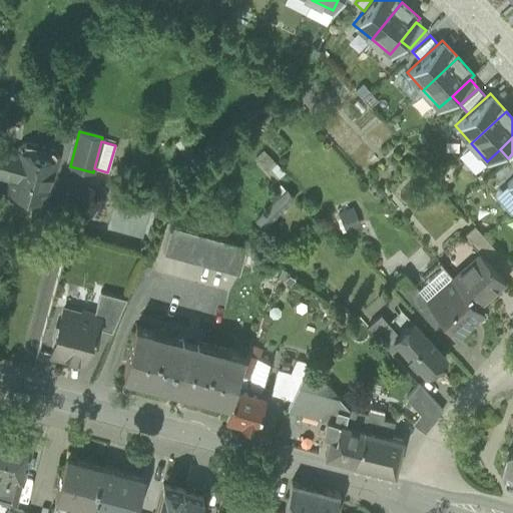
[(8,191),(44,200),(57,155),(54,150),(25,143),(21,146),(19,151),(1,147),(0,164),(0,174),(11,178),(8,191)]
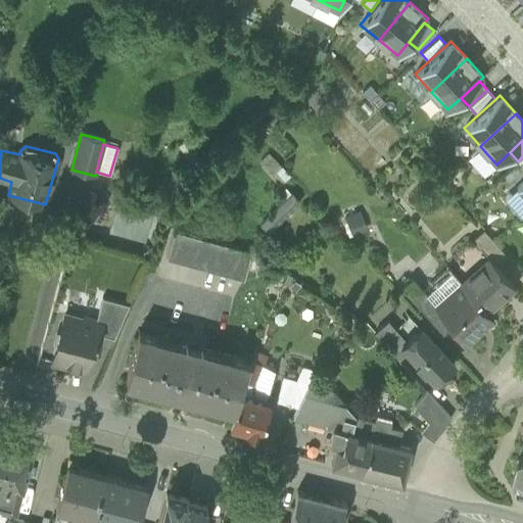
[(282,168),(269,152),(257,163),(271,178),(282,168)]
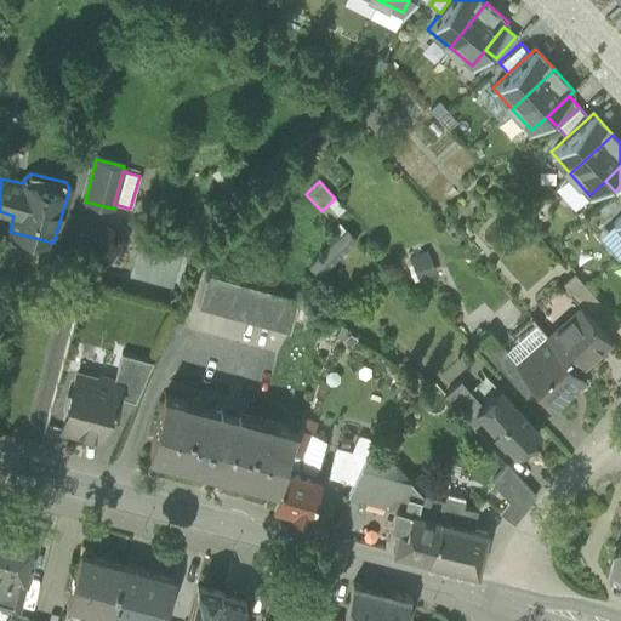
[(616,258),(620,254),(620,231),(613,222),(597,237),(616,258)]
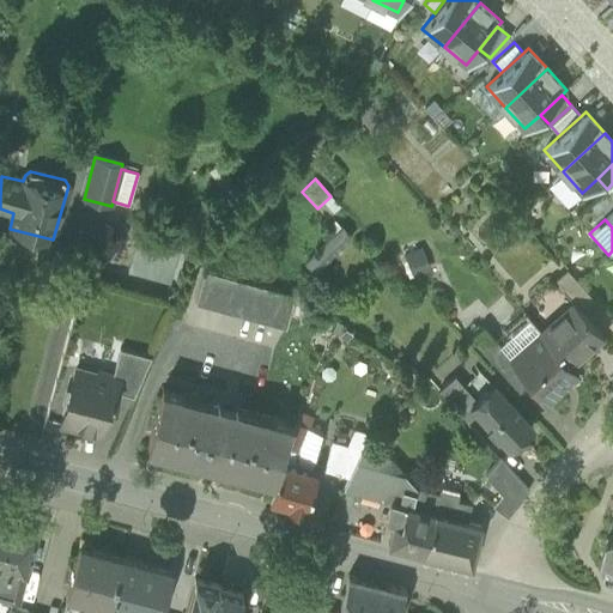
[(353,237),(343,225),(304,262),(315,274),(353,237)]
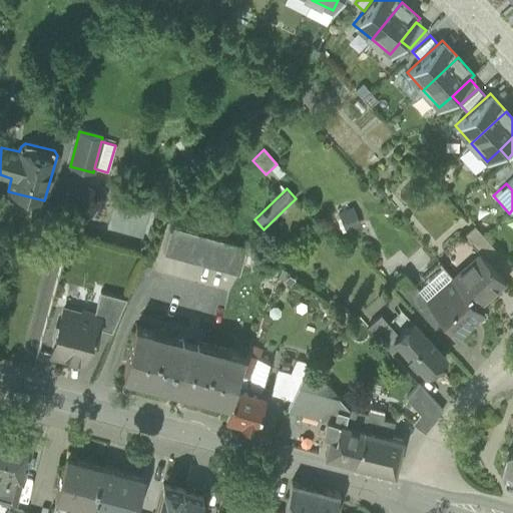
[(147,207),(113,199),(107,225),(140,233),(147,207)]
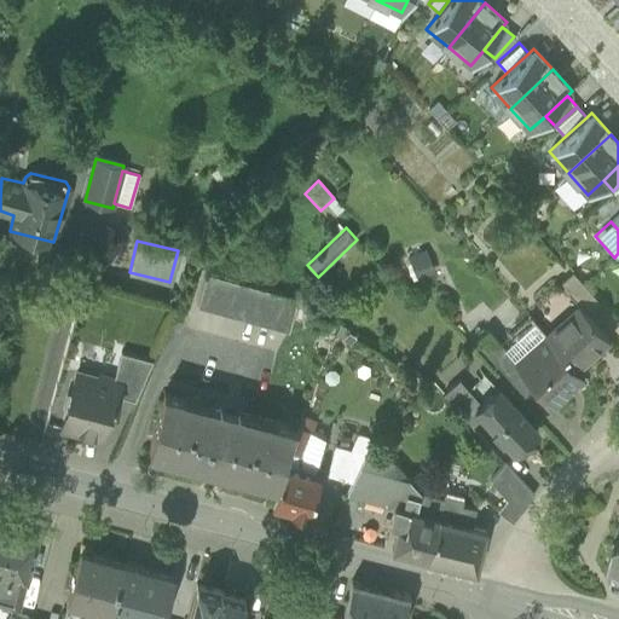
[(426,249),(408,256),(417,281),(435,273),(426,249)]
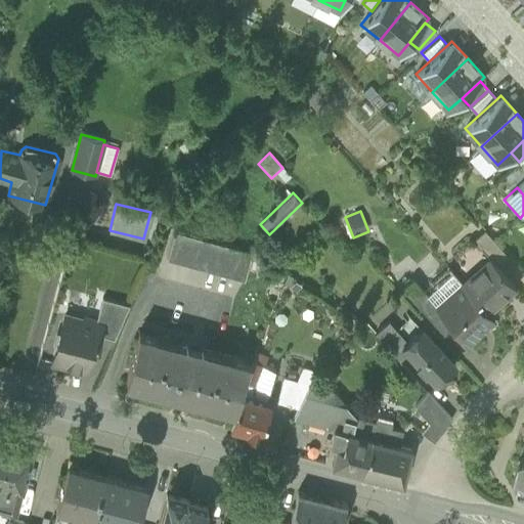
[(167,259),(244,280),(252,253),(174,231),(167,259)]
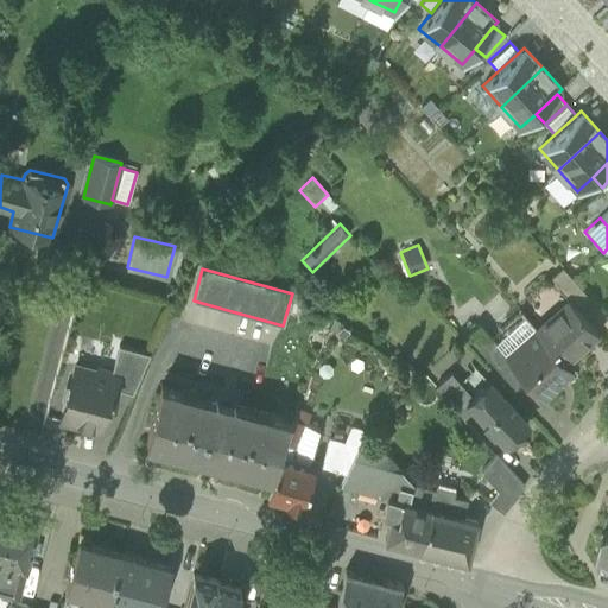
[(569,299),(577,309),(589,297),(563,268),(551,280),(559,289),(559,290),(568,299),(569,299)]
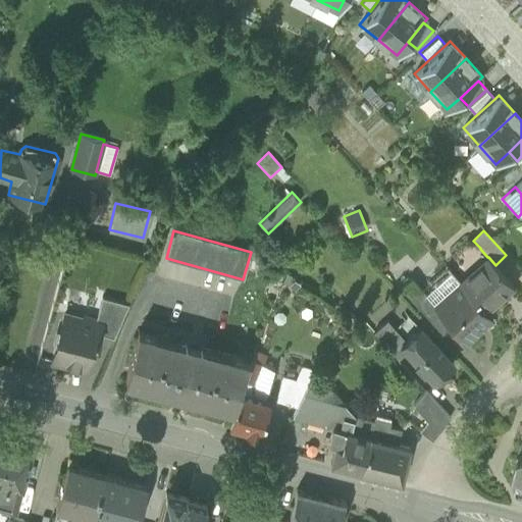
[(487,257),(461,282),(486,310),(514,285),(496,265),(488,257),(487,257)]
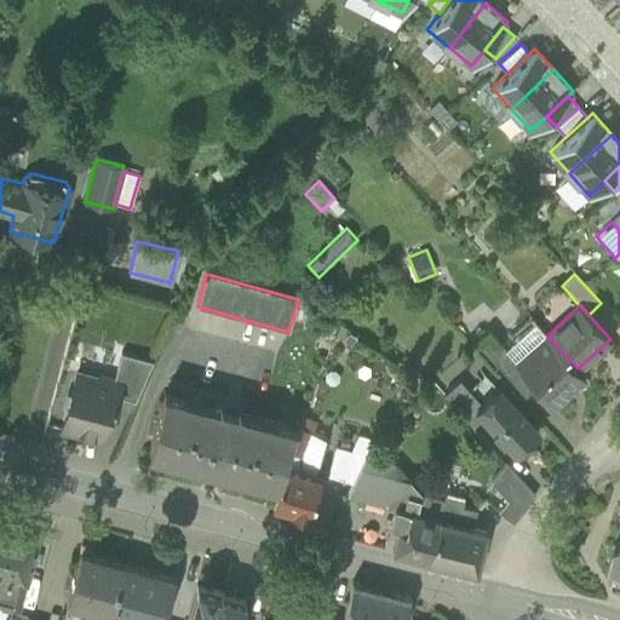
[(518,338),(529,351),(547,336),(535,322),(518,338)]
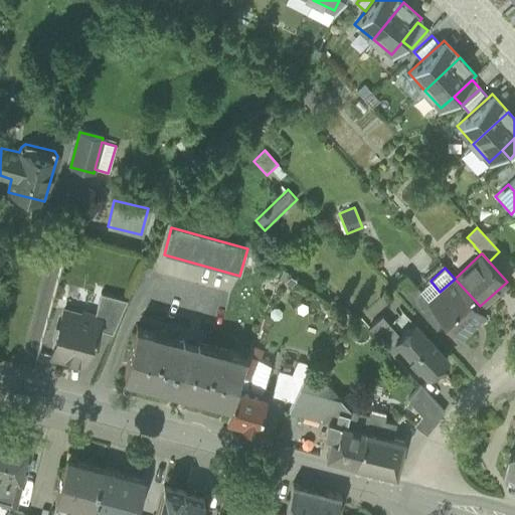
[(395,284),(436,329),(446,320),(428,301),(430,300),(420,290),(406,275),(395,284)]
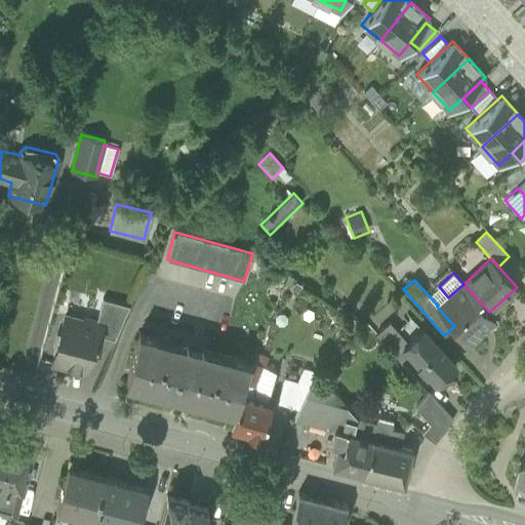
[(489,312),(463,284),(448,297),(438,306),(437,307),(454,326),(469,341),(494,319),(489,312)]
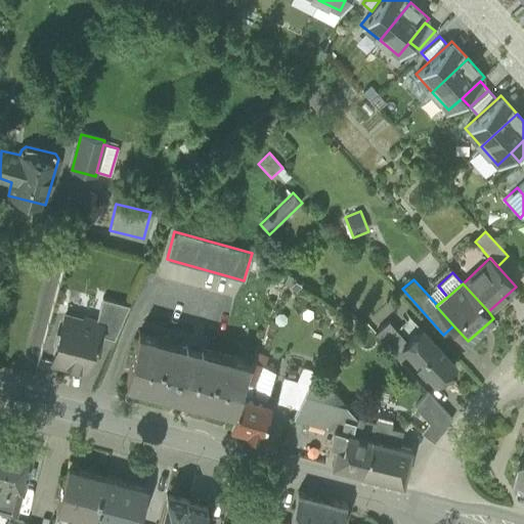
[(438,286),(428,295),(437,305),(447,297),(438,286)]
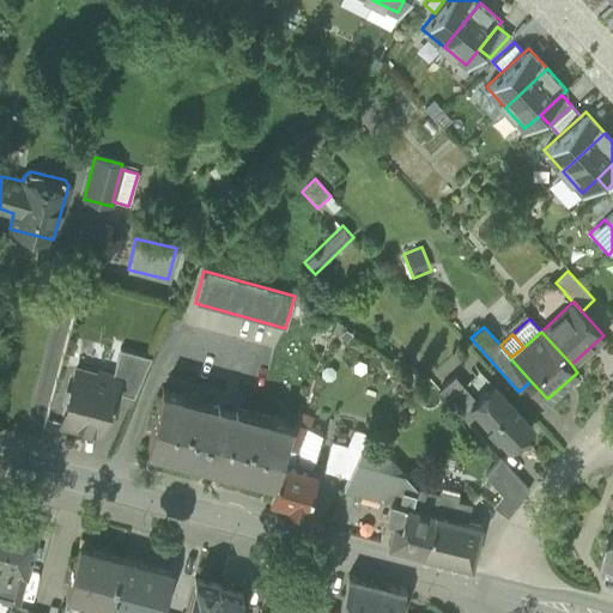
[(116,392),(133,396),(151,357),(120,349),(113,375),(121,377),(116,392)]
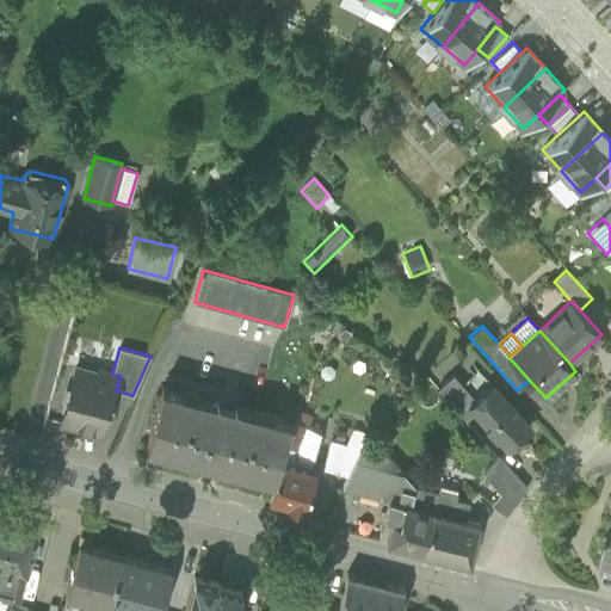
[(92,430),(100,432),(102,427),(110,401),(113,402),(116,390),(121,376),(112,374),(98,370),(98,374),(75,368),(69,389),(73,389),(69,401),(66,400),(61,421),(92,430)]
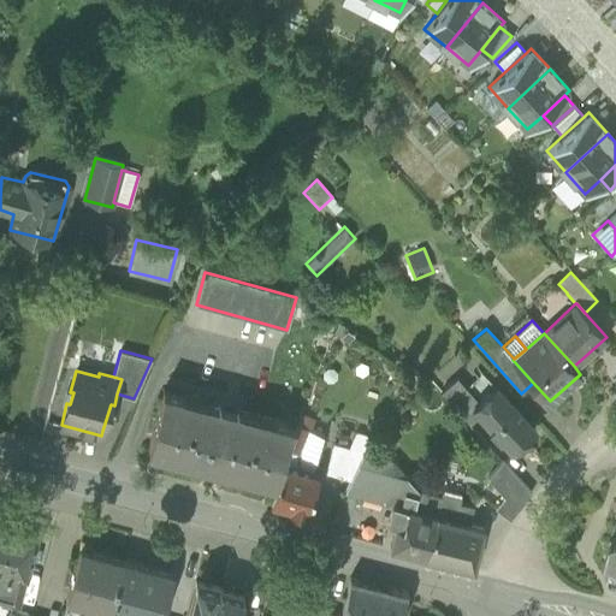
[(479,402),(496,388),(483,372),(467,388),(479,402)]
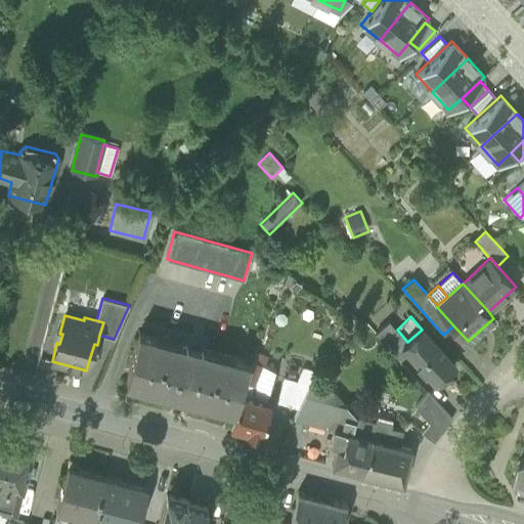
[(375,333),(399,360),(408,352),(403,346),(407,342),(397,330),(389,320),(375,333)]
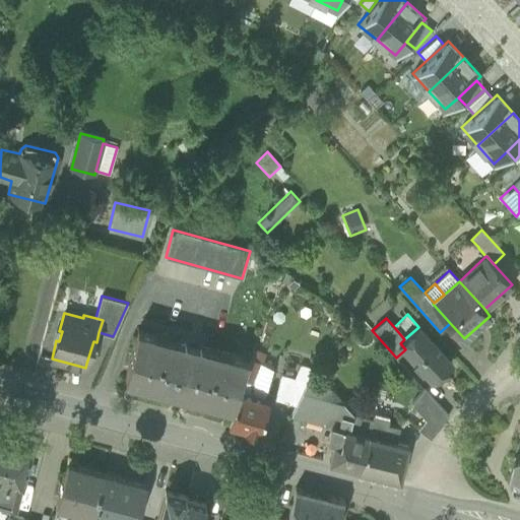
[(418,327),(451,363),(452,362),(419,325),(418,327)]
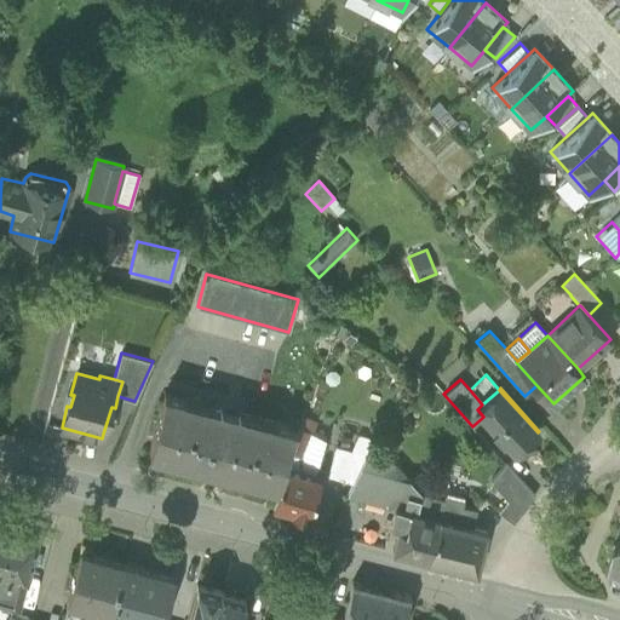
[(483,417),(516,453),(538,432),(499,390),(482,405),(477,409),(483,417)]
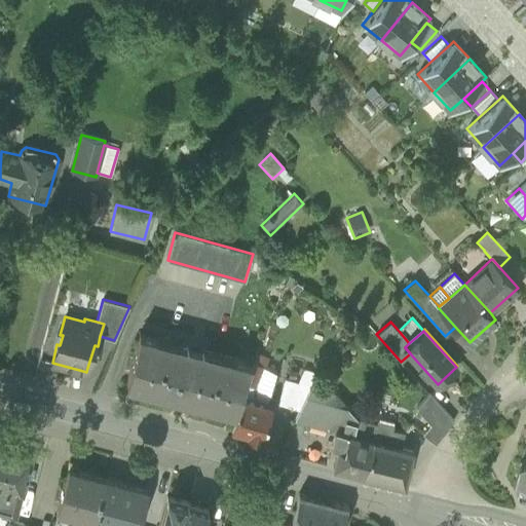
[(126,382),(236,411),(241,392),(246,377),(252,363),(140,333),(126,382)]
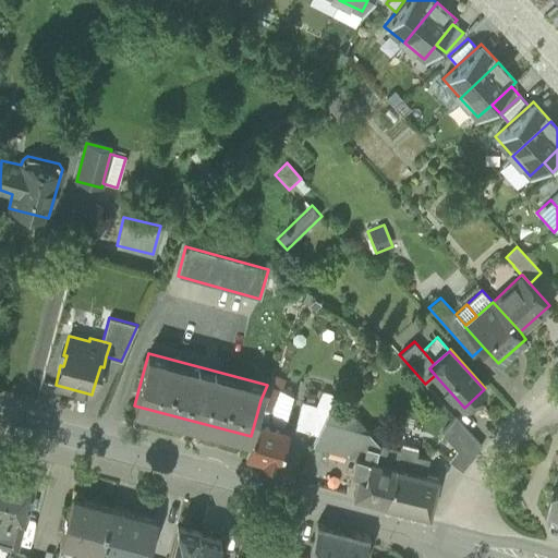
[(435,375),(429,368),(427,370),(462,409),(464,408),(435,375)]
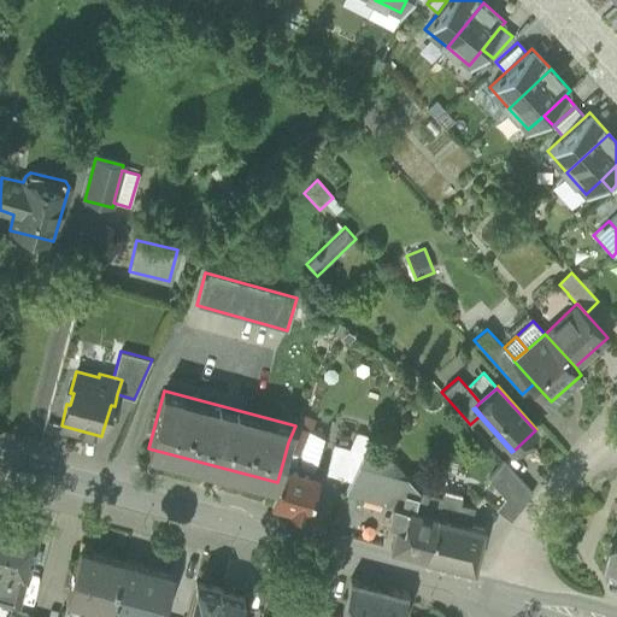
[(288,442),(283,460),(295,464),(299,452),(300,453),(311,429),(297,423),(295,425),(288,442)]
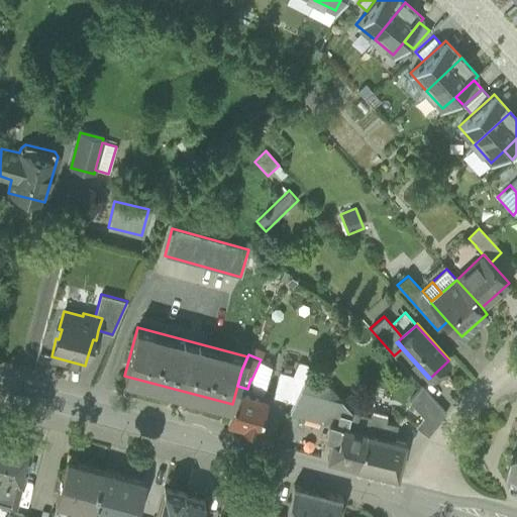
[(250,379),(247,389),(264,393),(272,365),(261,359),(251,380),(250,379)]
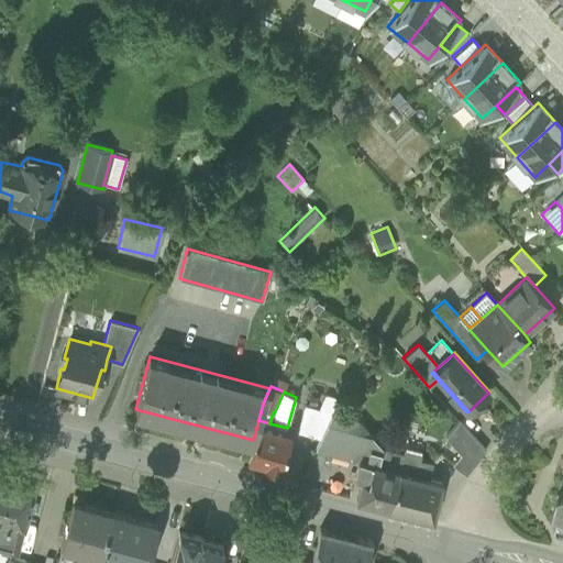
[(319,410),(332,414),(339,399),(327,393),(319,410)]
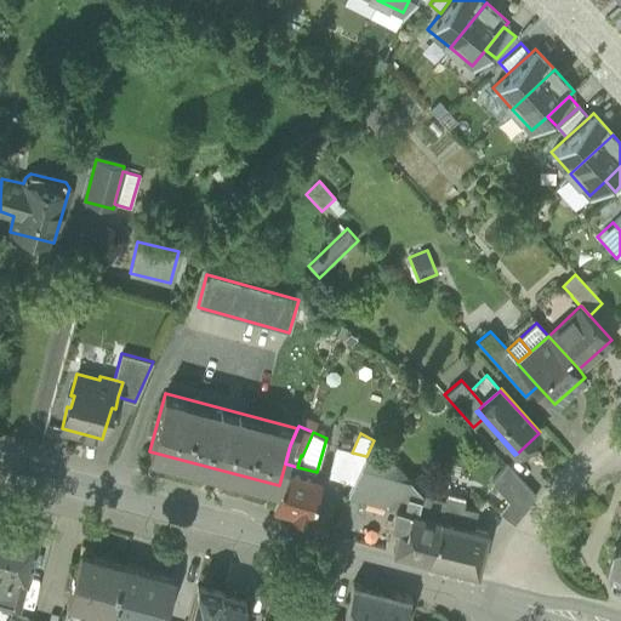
[(422,493),(374,440),(366,456),(353,483),(348,495),(396,508),(397,506),(417,512),(422,493)]
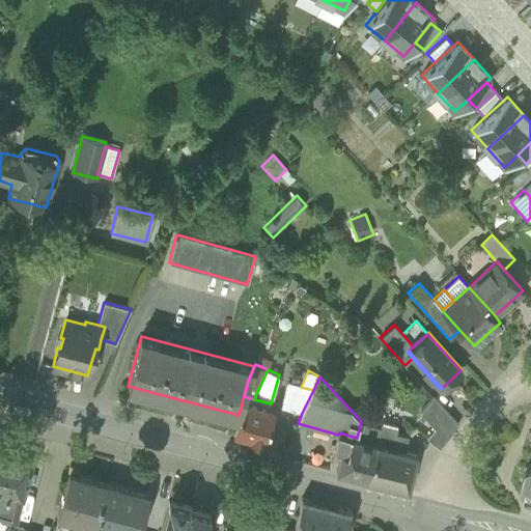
[(281,407),(302,413),(313,390),(301,387),(288,383),(281,407)]
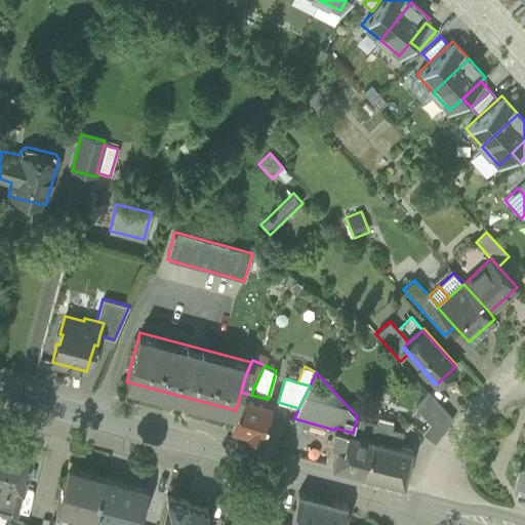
[(268,399),(251,395),(241,392),(236,410),(231,430),(246,434),(259,438),(259,437),(261,438),(272,400),(268,399)]
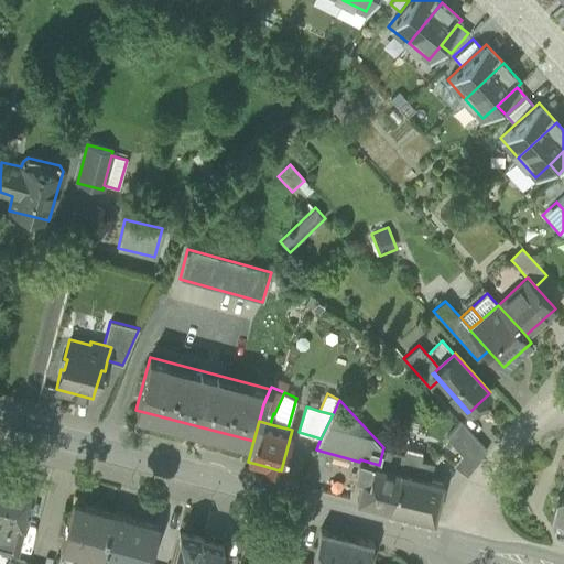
[(447,437),(463,455),(475,437),(461,421),(447,437)]
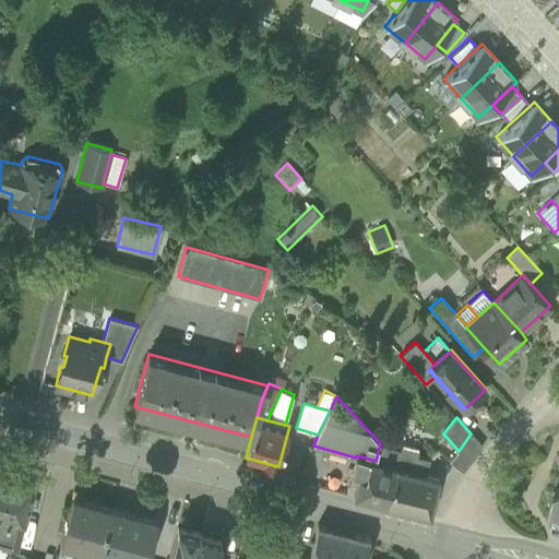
[(450,462),(463,472),(483,447),(471,433),(459,451),(450,462)]
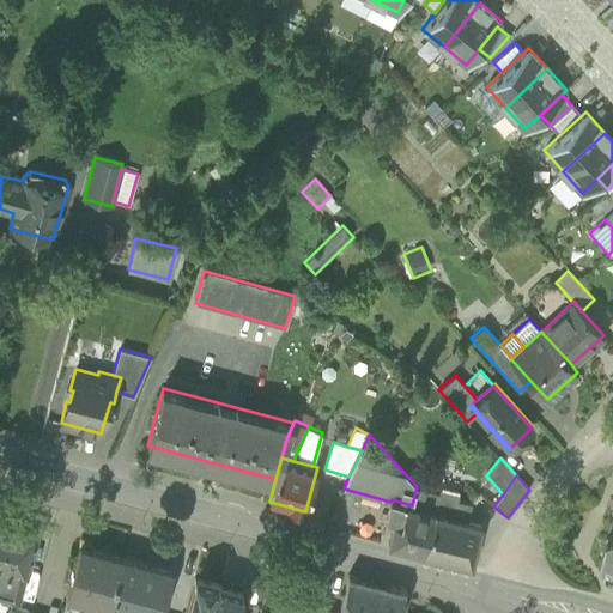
[(417,486),(412,505),(435,511),(439,492),(417,486)]
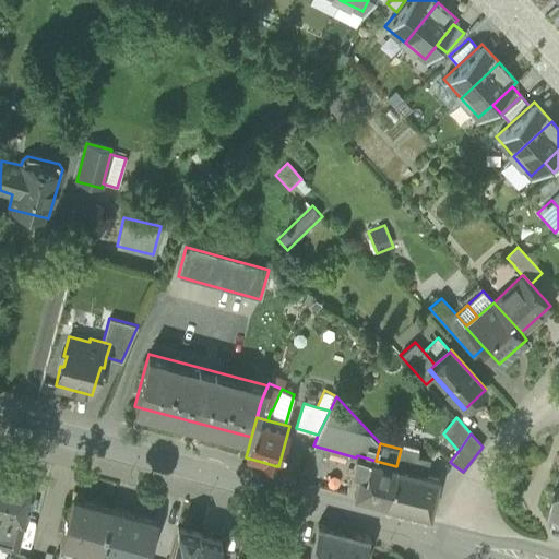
[(401,449),(396,466),(427,474),(430,460),(417,455),(419,450),(401,445),(401,449)]
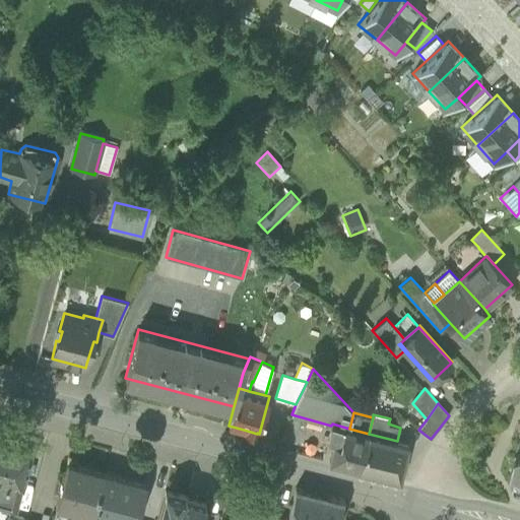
[(360,469),(369,434),(349,429),(332,424),(331,426),(327,442),(334,444),(330,461),(360,469)]
